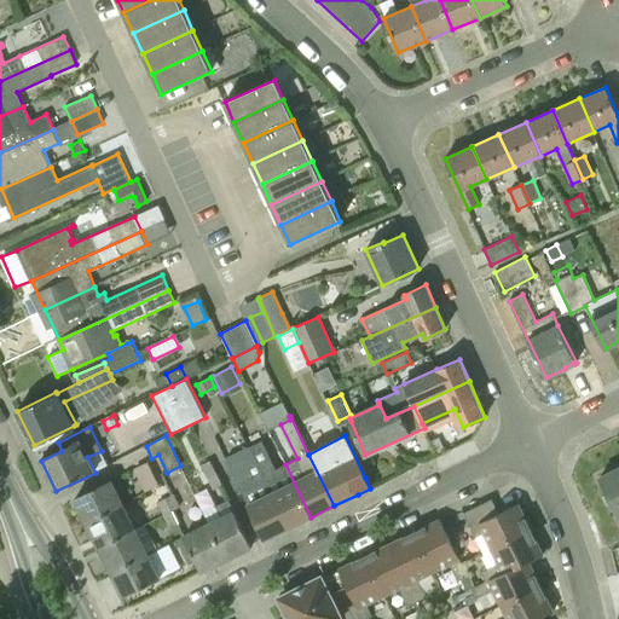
[(311,518),(285,464),(276,469),(261,440),(249,447),(258,463),(289,527),(311,518)]
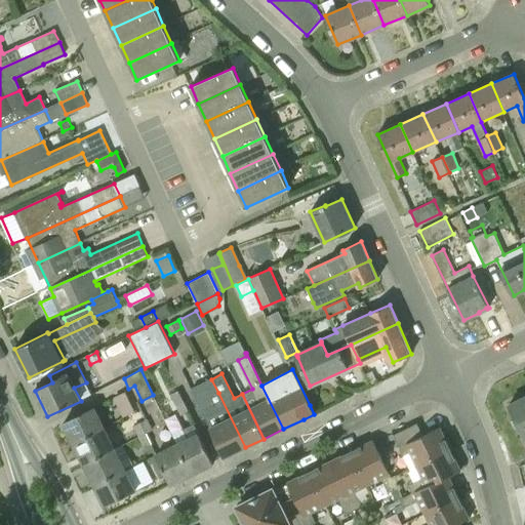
[(225,458),(245,447),(218,393),(211,379),(192,389),(211,429),(210,430),(225,458)]
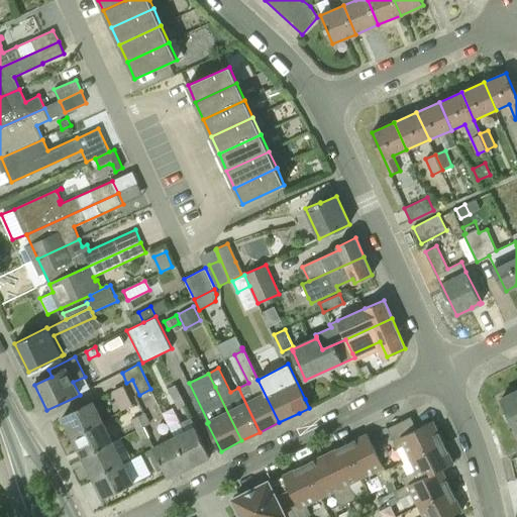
[(129,396),(124,385),(116,389),(121,400),(129,396)]
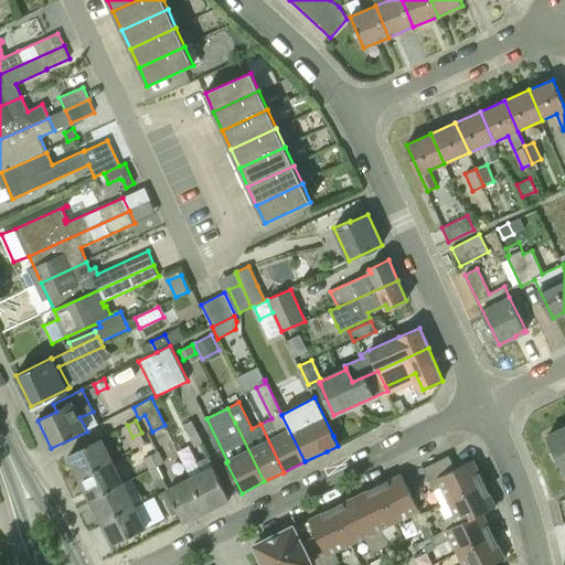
[(183,425),(194,447),(203,443),(192,420),(183,425)]
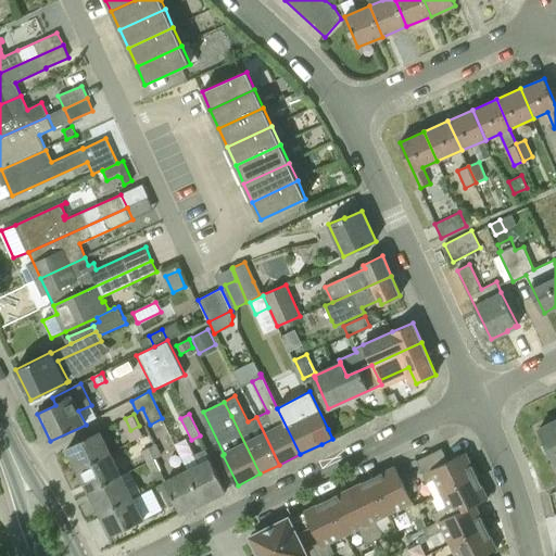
[(555,420),(539,429),(555,464),(555,420)]
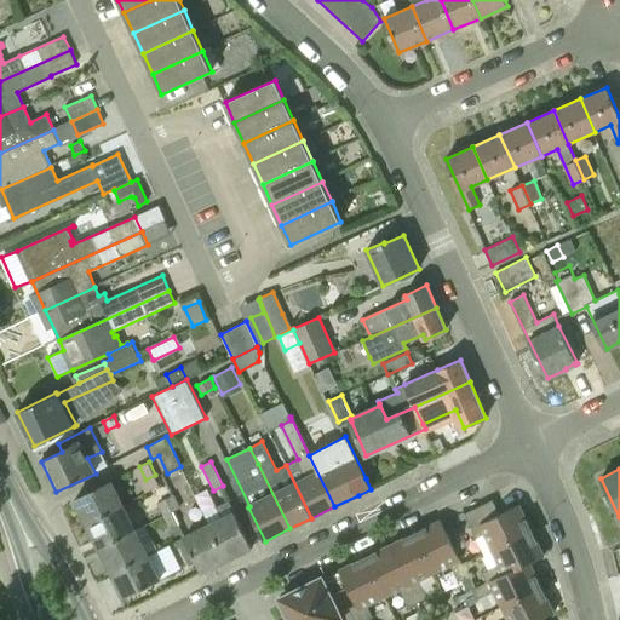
[(89,523),(122,506),(110,481),(75,499),(89,523)]
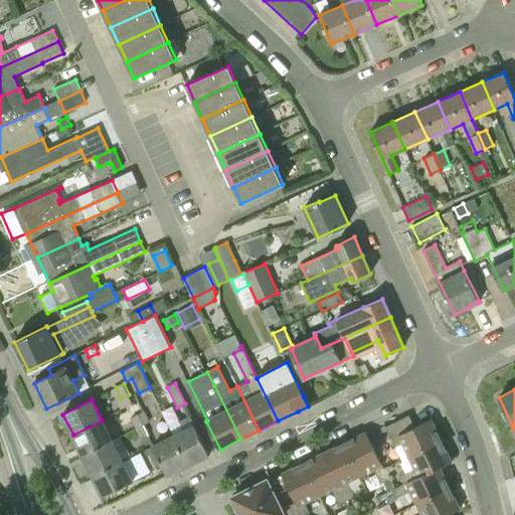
[(145,410),(138,414),(143,425),(148,435),(149,435),(144,424),(150,421),(145,410)]
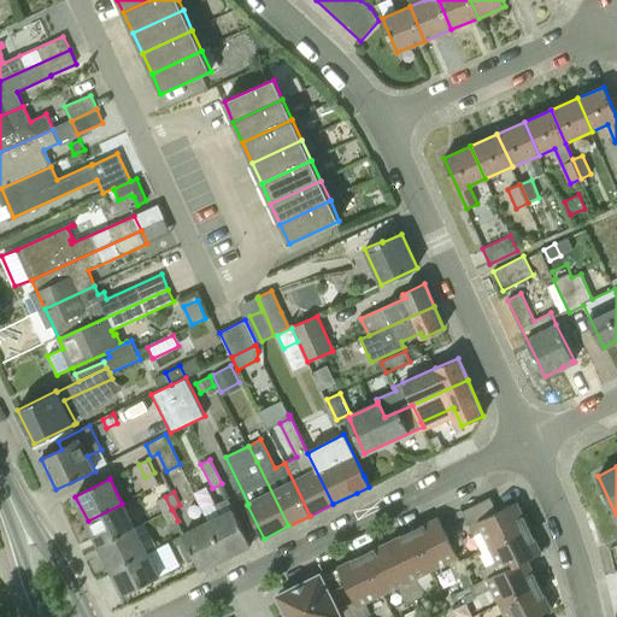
[(157,500),(163,513),(171,510),(165,497),(157,500)]
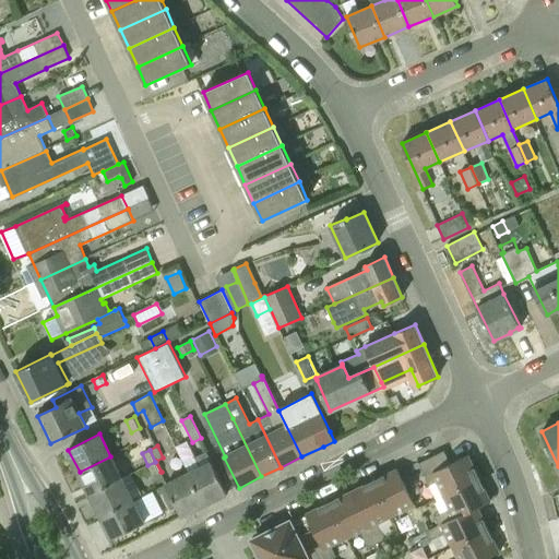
[(227,494),(212,462),(206,451),(195,458),(200,467),(189,473),(204,504),(227,494)]
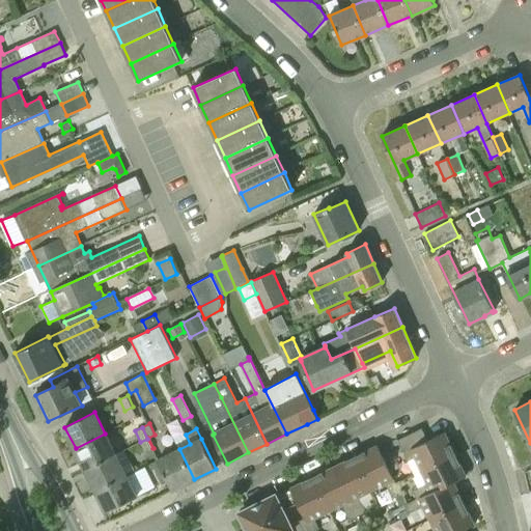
[(421,471),(455,454),(444,432),(428,441),(422,428),(398,440),(409,462),(415,457),(421,471)]
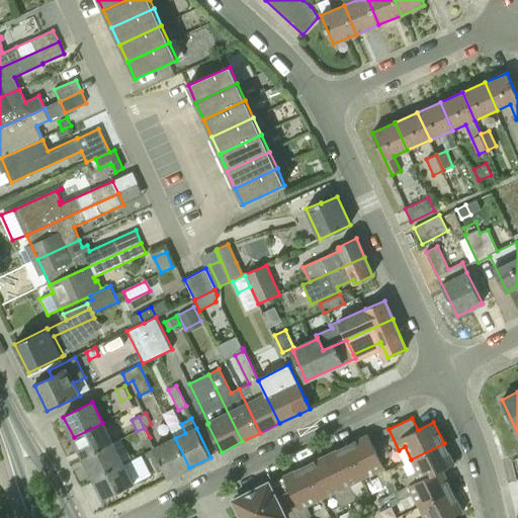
[(84,457),(112,443),(102,423),(74,437),(84,457)]
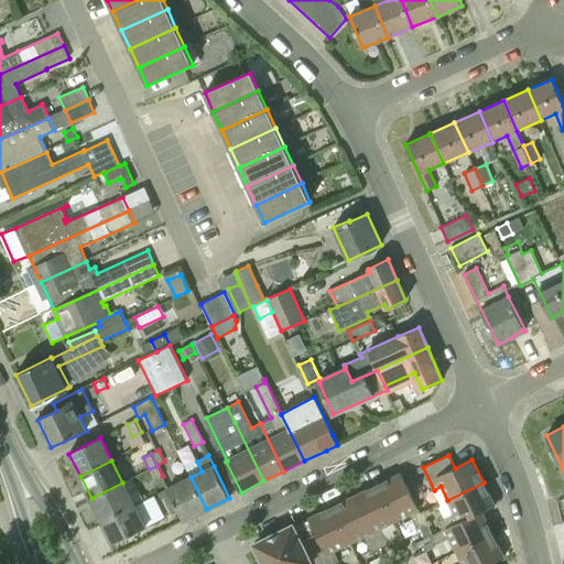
[(154,480),(162,476),(156,466),(149,469),(154,480)]
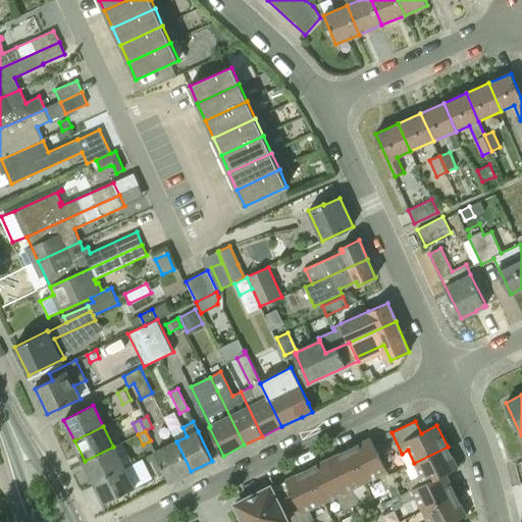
[(373,441),(377,452),(387,447),(382,437),(373,441)]
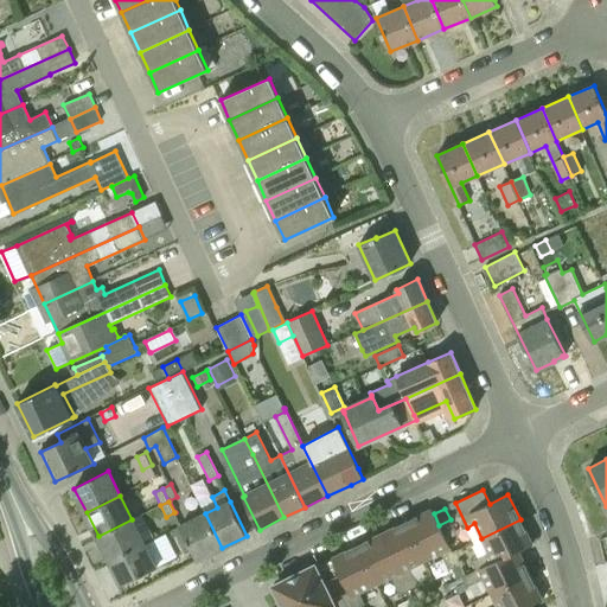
[(407,522),(426,560),(440,553),(448,569),(459,564),(432,510),(407,522)]
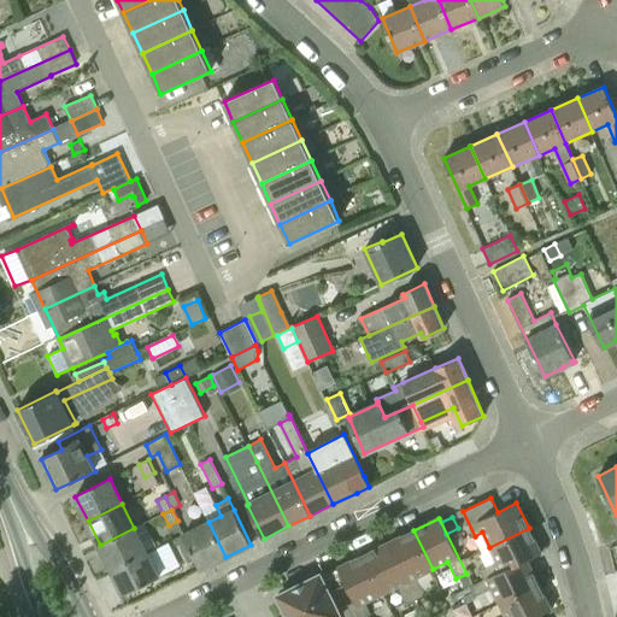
[(183,534),(195,559),(200,569),(225,557),(209,522),(183,534)]
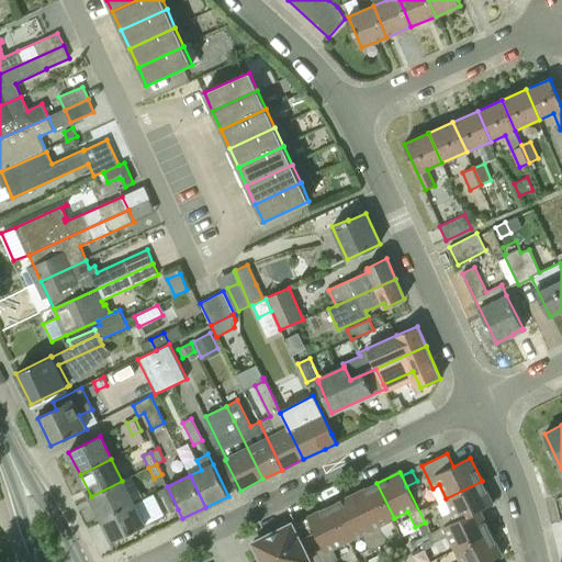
[(102,519),(133,504),(122,481),(91,496),(102,519)]
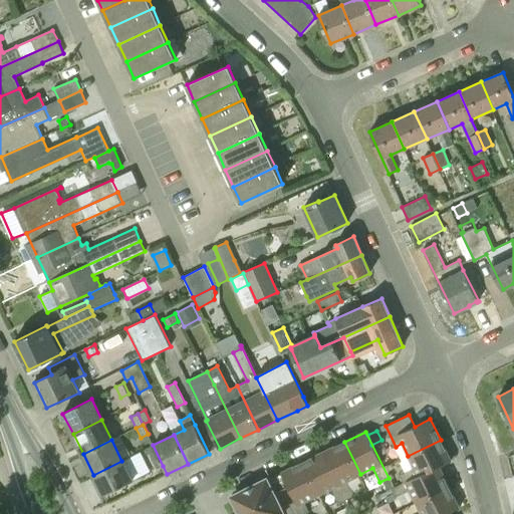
[(439,466),(439,467),(451,461),(441,440),(408,456),(414,468),(400,475),(404,483),(407,482),(439,466)]
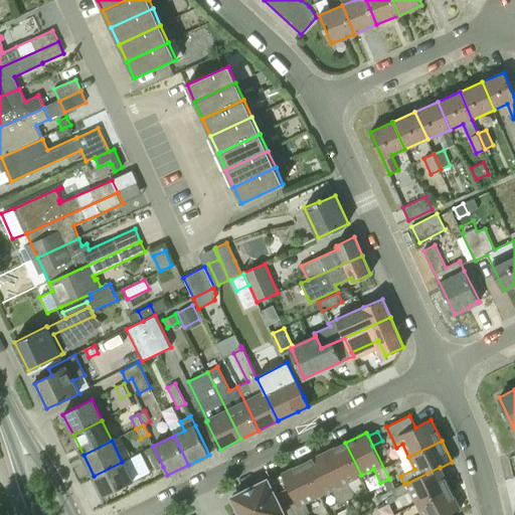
[(348,481),(361,475),(345,443),(324,453),(347,500),(355,496),(348,481)]
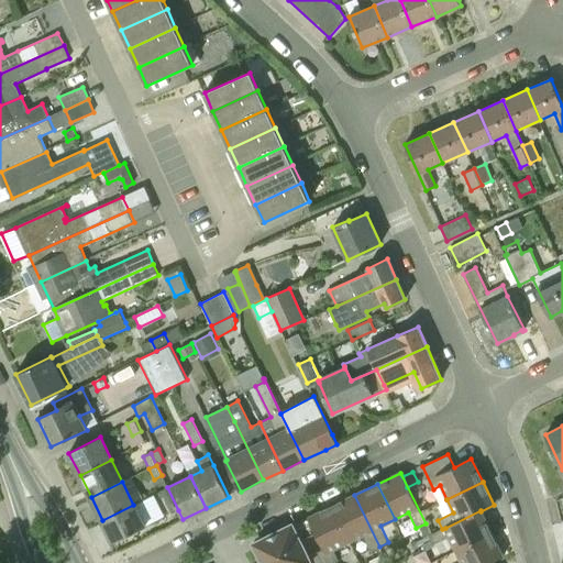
[(172,512),(178,510),(167,487),(161,490),(172,512)]
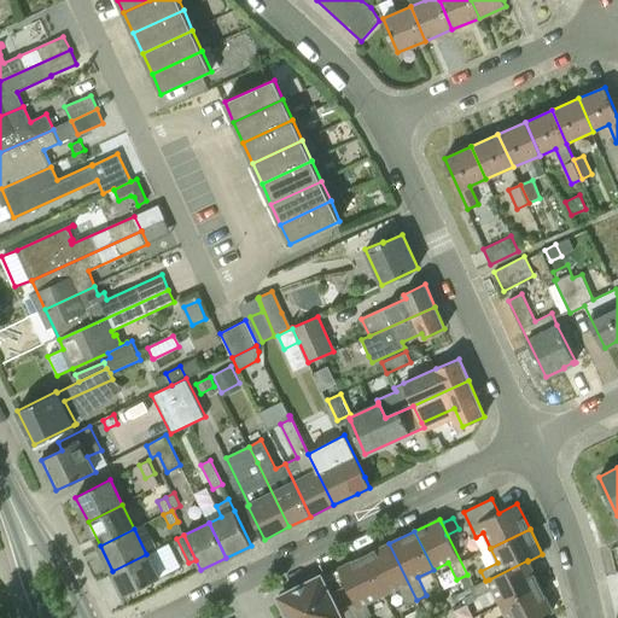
[(407,605),(417,600),(389,543),(363,555),(383,595),(398,587),(407,605)]
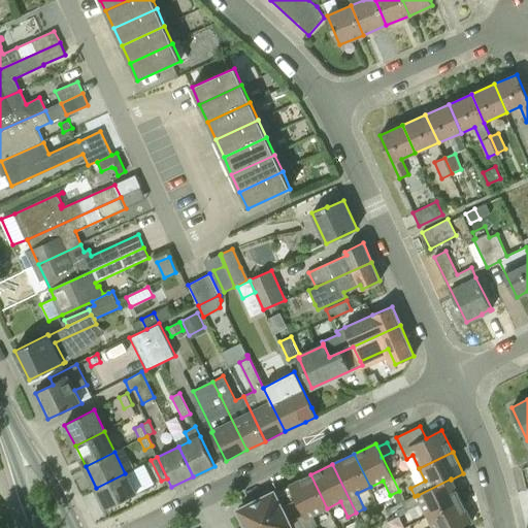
[(125,473),(96,488),(106,509),(136,494),(125,473)]
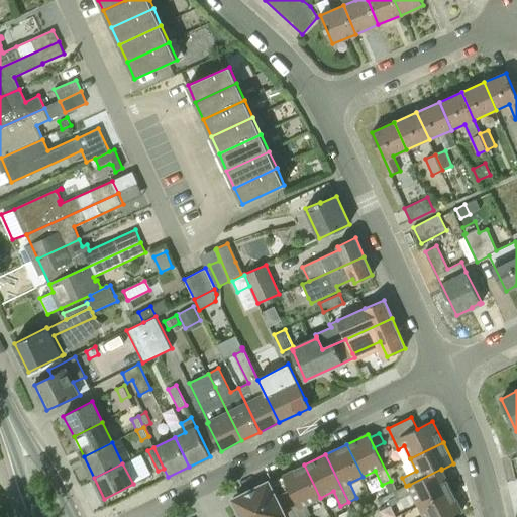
[(306,504),(320,498),(304,464),(280,477),(287,492),(298,516),(305,516),(311,514),(306,504)]
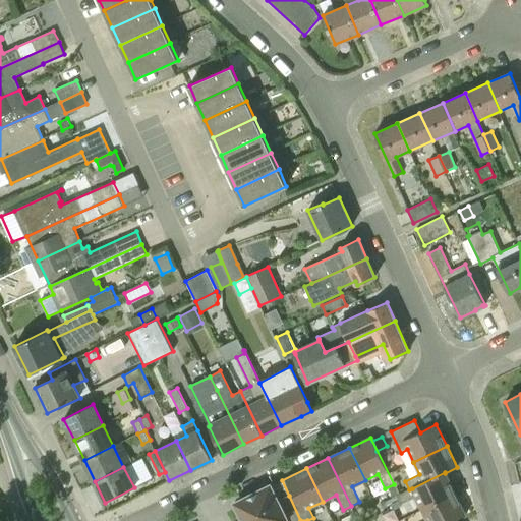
[(455,494),(445,473),(445,472),(412,488),(409,489),(397,496),(385,502),(387,507),(399,500),(401,504),(416,497),(422,510),(455,494)]
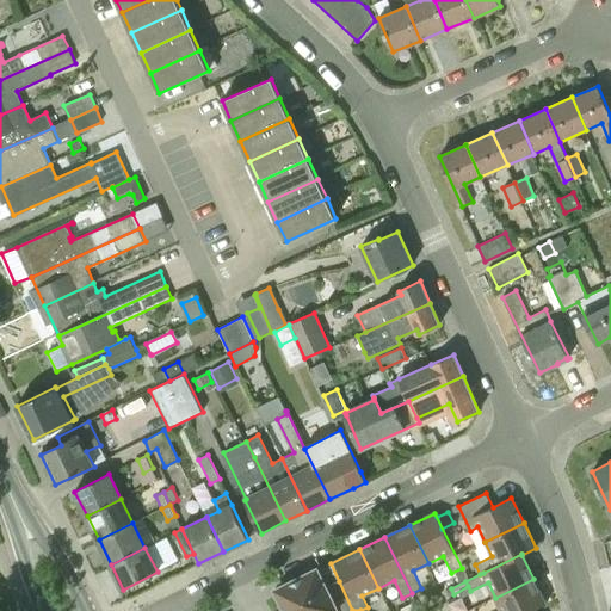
[(339,581),(331,563),(327,566),(319,569),(327,586),(339,581)]
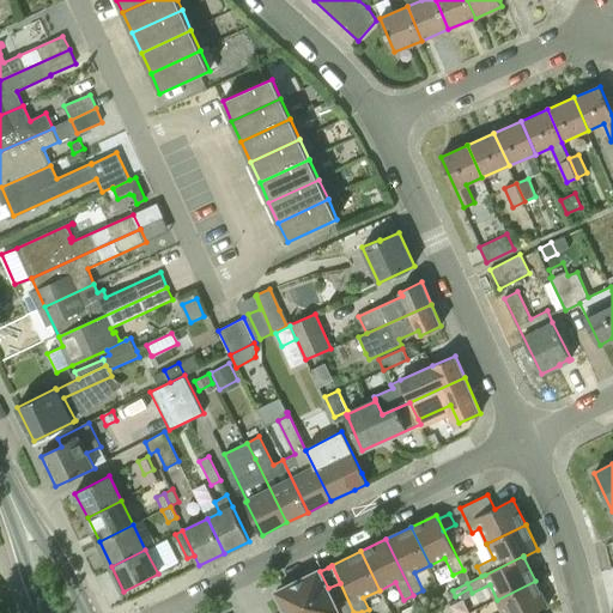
[(319,612),(302,578),(287,586),(275,592),(281,602),(286,612),(319,612)]
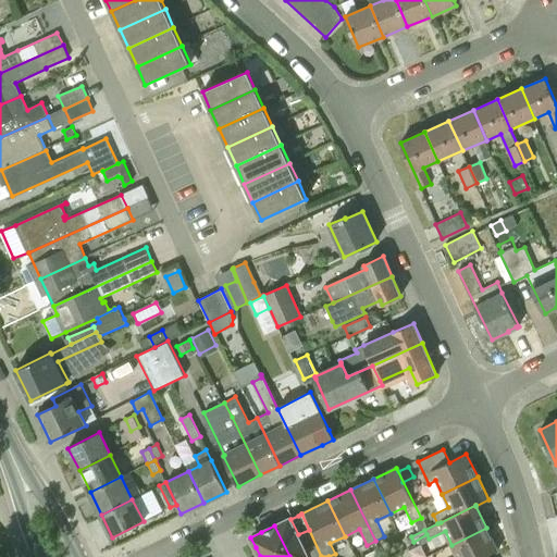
[(482,556),(484,556),(497,551),(486,528),(452,545),(457,556),(482,556)]
